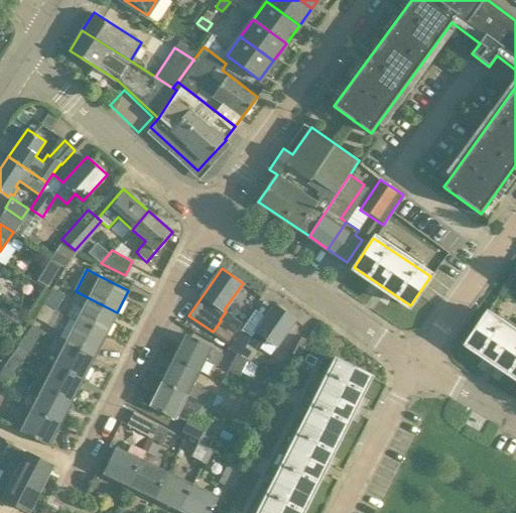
[(84,307),(77,321),(106,335),(117,312),(76,291),(75,291),(70,300),(84,307)]
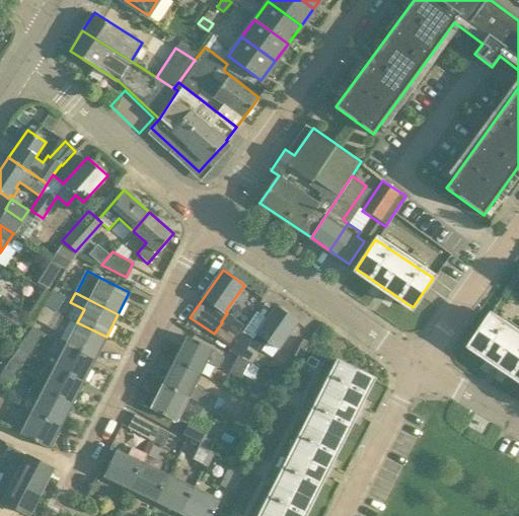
[(54,313),(43,305),(33,317),(48,323),(54,313)]
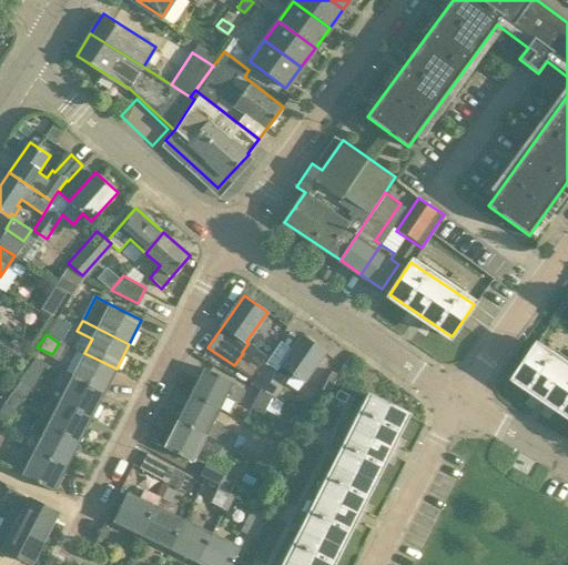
[(264,390),(273,394),(275,396),(292,373),(305,382),(326,352),(302,335),(277,370),(263,360),(250,383),(260,387),(264,390)]
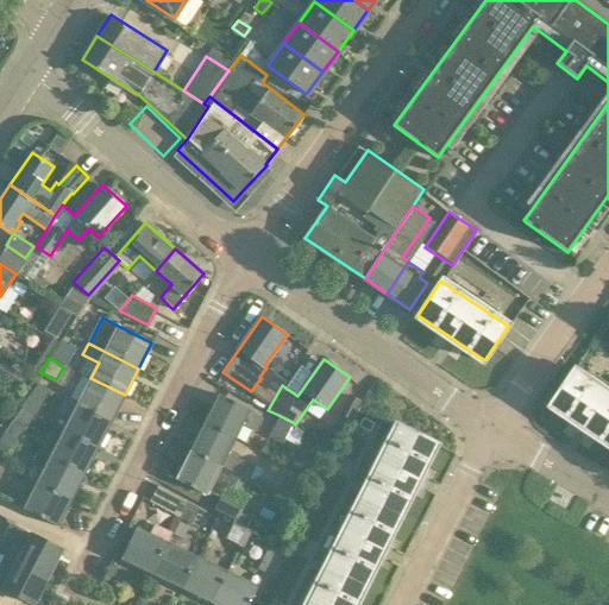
[(608,392),(573,369),(562,386),(550,404),(608,443),(608,392)]
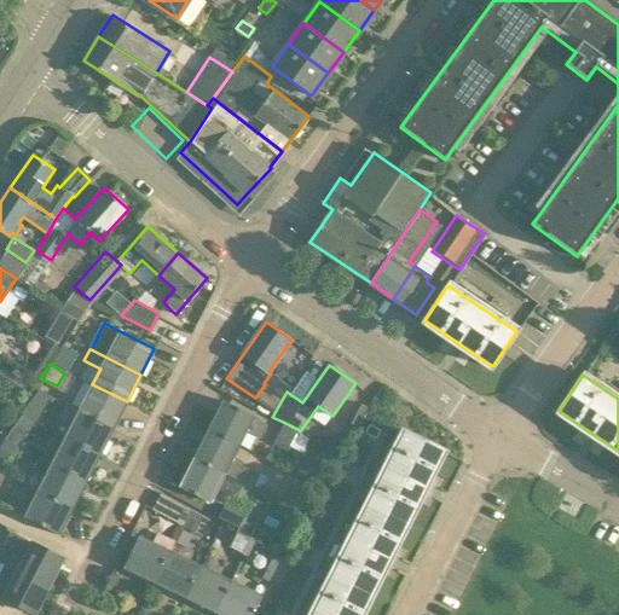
[(92,384),(77,411),(113,429),(127,401),(92,384)]
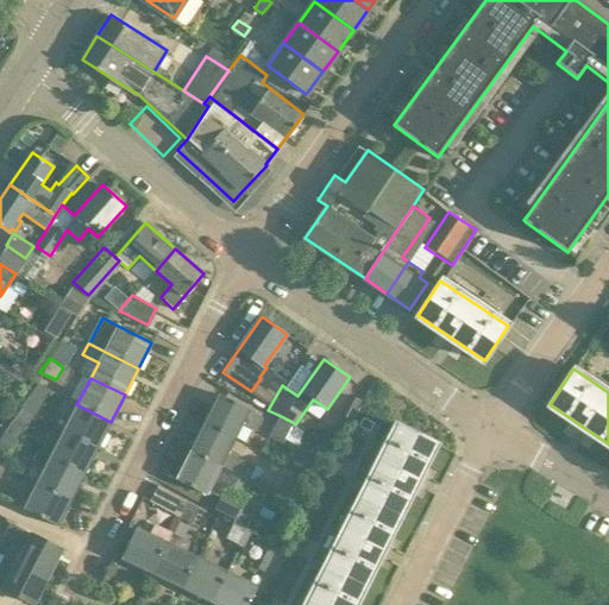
[(22,405),(33,413),(36,413),(49,386),(38,380),(20,404),(22,405)]
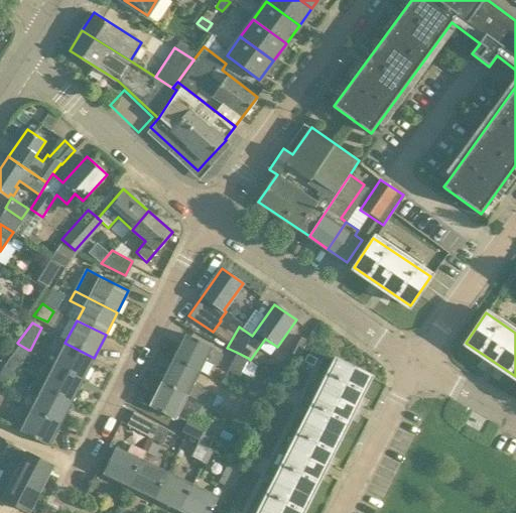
[(174,359),(199,371),(205,359),(217,365),(222,354),(211,348),(211,347),(187,334),(174,359)]
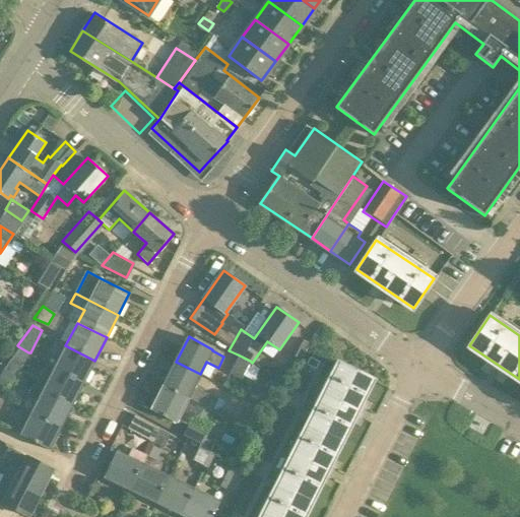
[(42,362),(54,368),(83,382),(94,361),(65,345),(54,339),(42,362)]
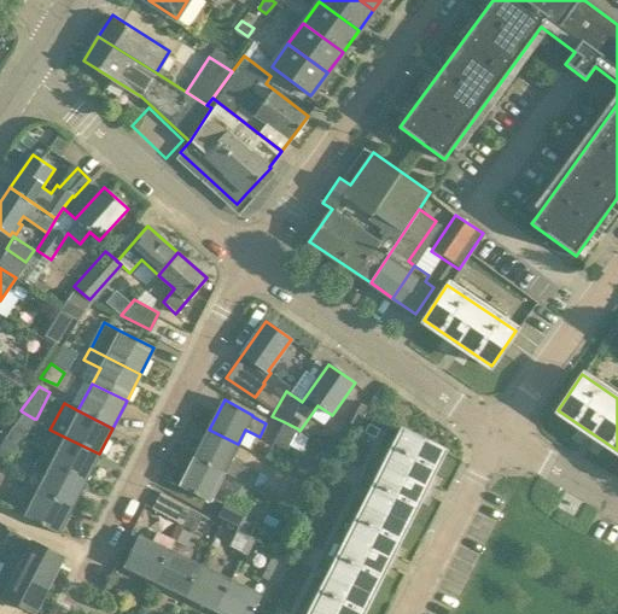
[(4,437),(16,443),(34,419),(22,411),(4,437)]
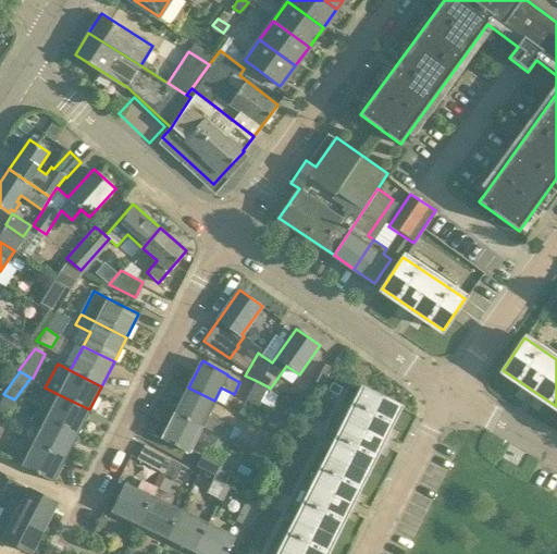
[(258,405),(268,386),(259,382),(255,380),(245,398),(258,405)]
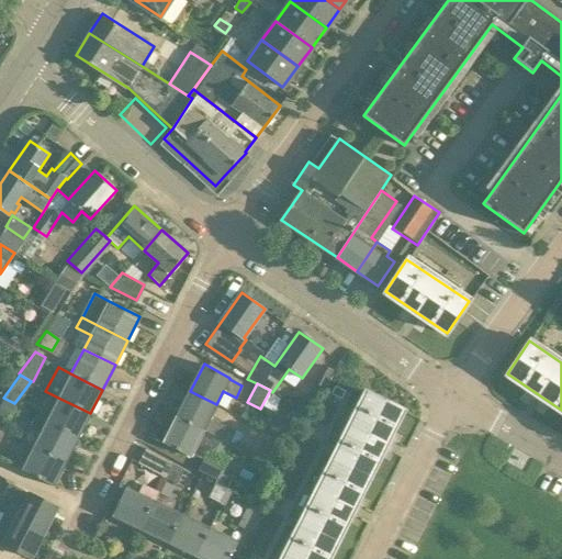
[(178,416),(203,429),(213,434),(225,440),(232,428),(218,422),(217,417),(211,414),(216,404),(190,391),(178,416)]
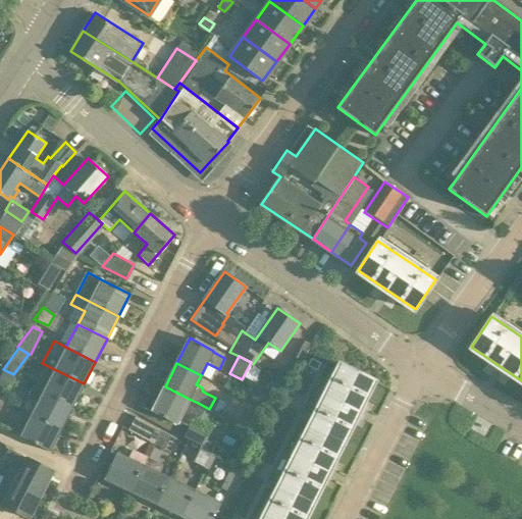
[(263,518),(304,518),(374,380),(342,364),(263,518)]
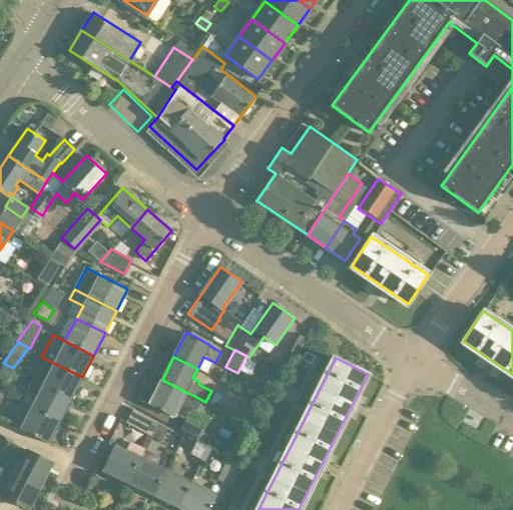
[(13,368),(3,363),(0,367),(0,377),(5,380),(13,368)]
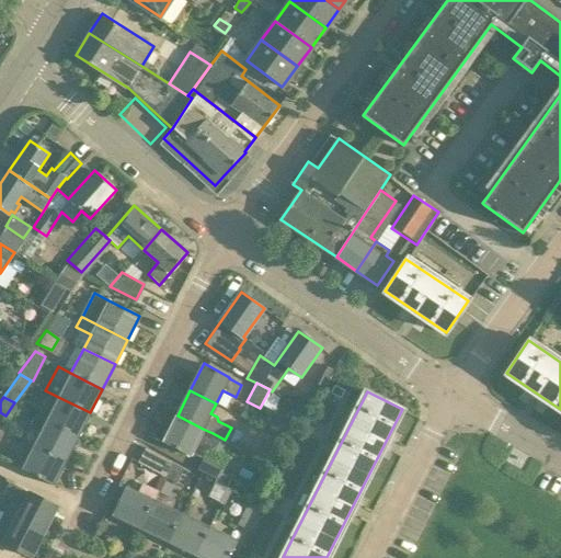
[(58,397),(46,421),(77,436),(90,412),(58,397)]
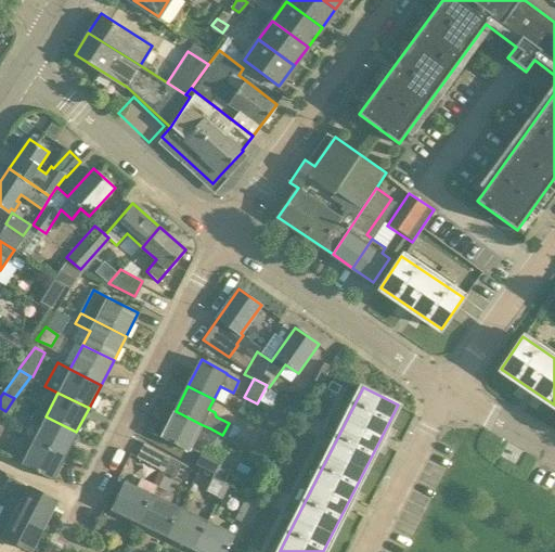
[(39,429),(34,439),(64,456),(76,432),(46,416),(34,410),(27,423),(39,429)]
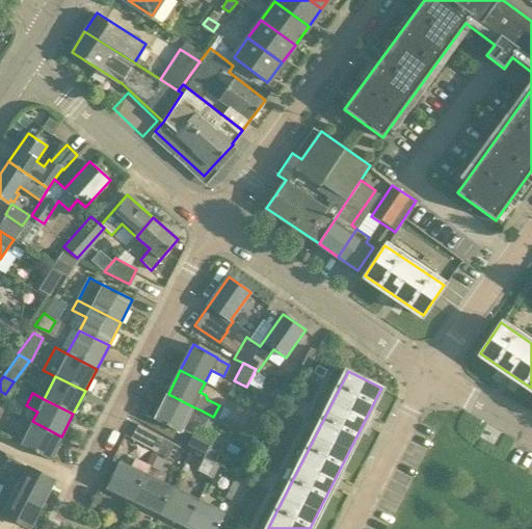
[(192,406),(168,394),(155,419),(180,431),(192,406)]
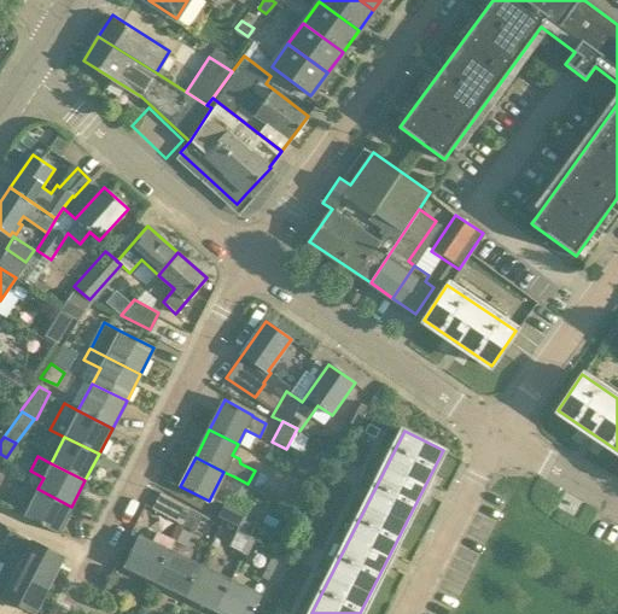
[(242,496),(248,484),(234,477),(228,489),(242,496)]
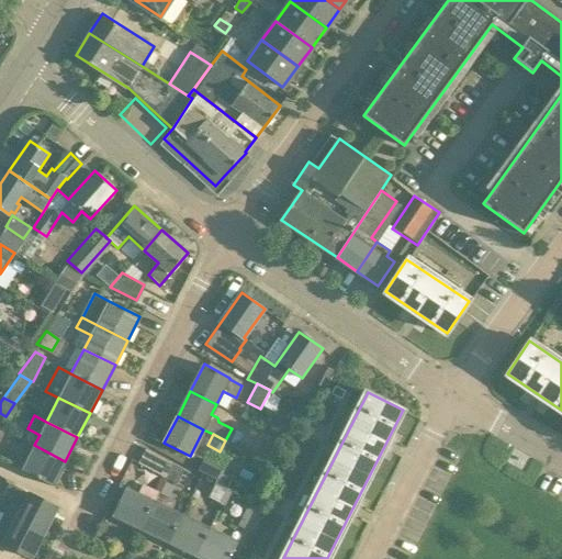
[(65,461),(34,445),(21,469),(53,485),(65,461)]
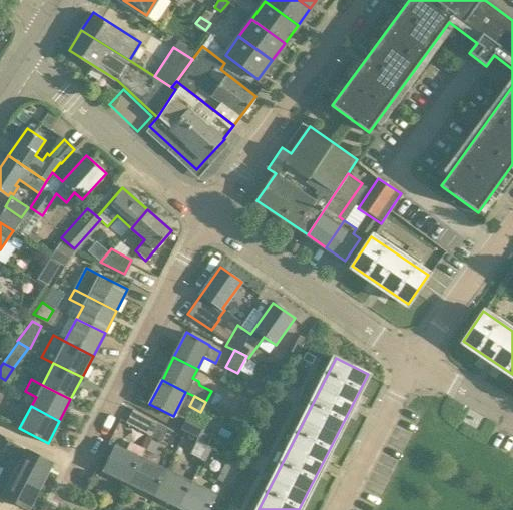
[(157,422),(158,421),(132,407),(125,421),(151,435),(157,422)]
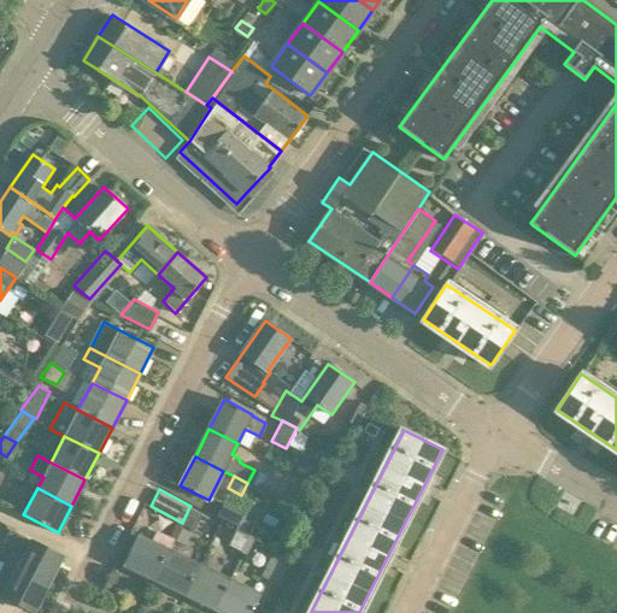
[(189,507),(182,523),(194,529),(203,512),(191,506),(189,507)]
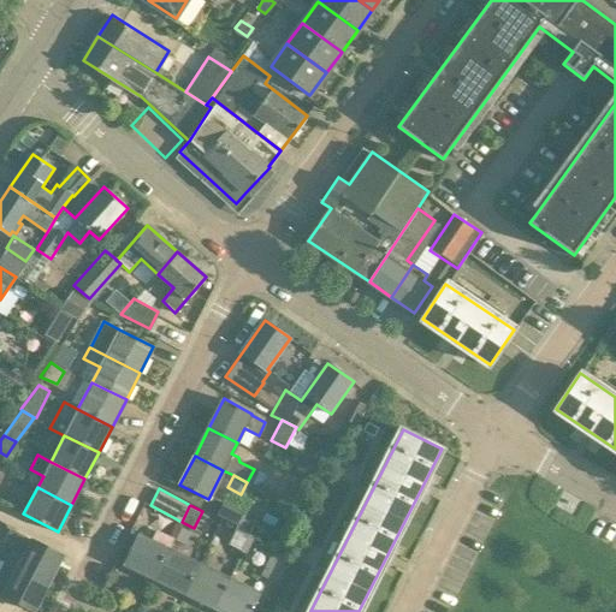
[(235,528),(248,535),(255,520),(242,514),(235,528)]
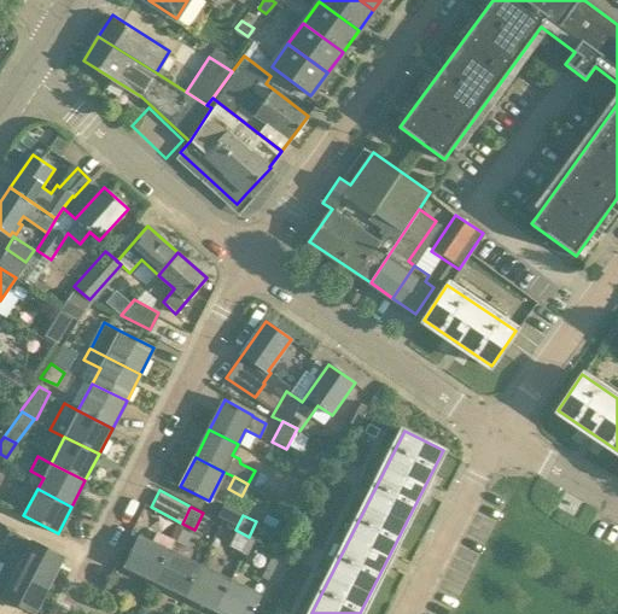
[(560,551),(569,525),(537,515),(529,542),(560,551)]
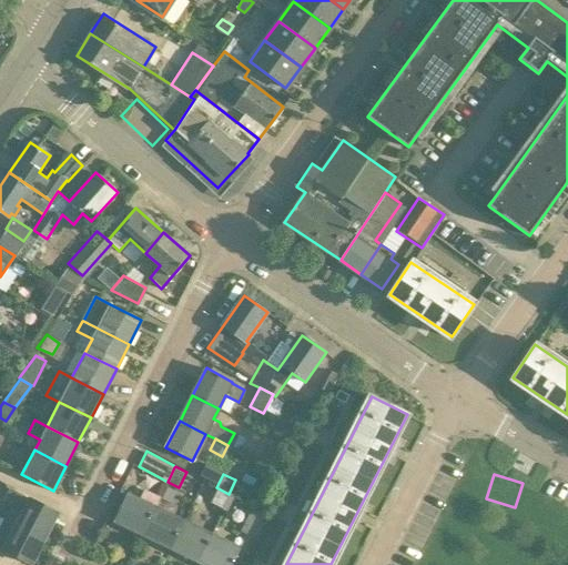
[(142,534),(155,506),(161,495),(143,487),(139,497),(127,492),(113,520),(142,534)]
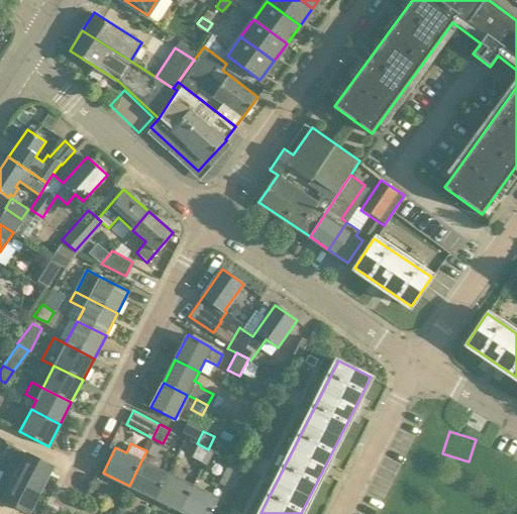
[(202,461),(208,449),(197,443),(191,455),(202,461)]
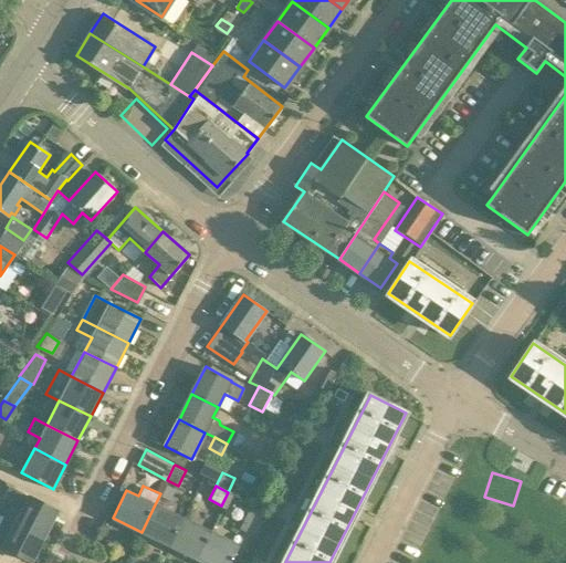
[(23,507),(16,521),(43,537),(56,511),(29,496),(13,487),(7,498),(23,507)]
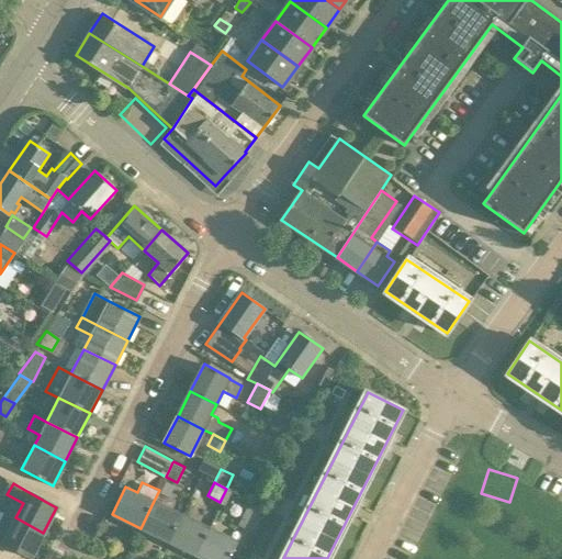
[(237,523),(253,530),(265,507),(249,500),(237,523)]
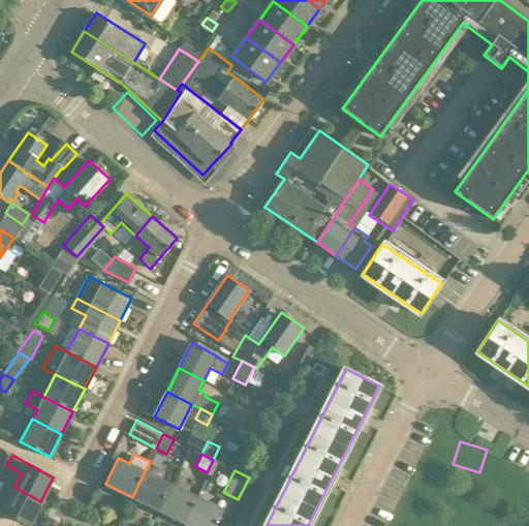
[(132,497),(158,511),(170,484),(145,471),(132,497)]
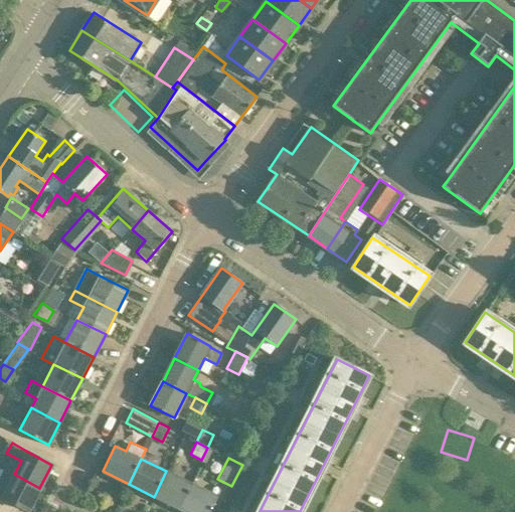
[(154,497),(178,509),(191,484),(166,471),(154,497)]
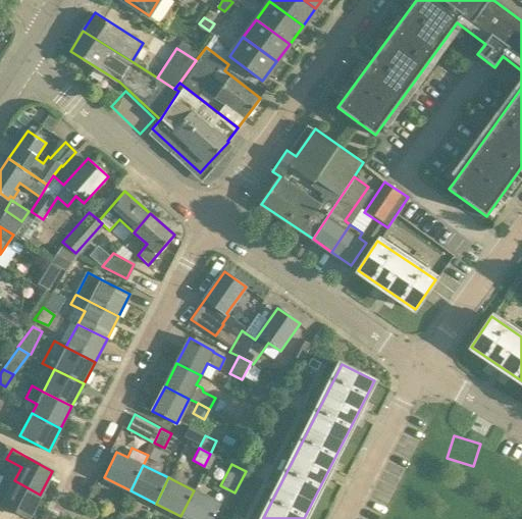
[(28,518),(40,495),(14,480),(7,494),(0,489),(0,501),(2,503),(2,504),(28,518)]
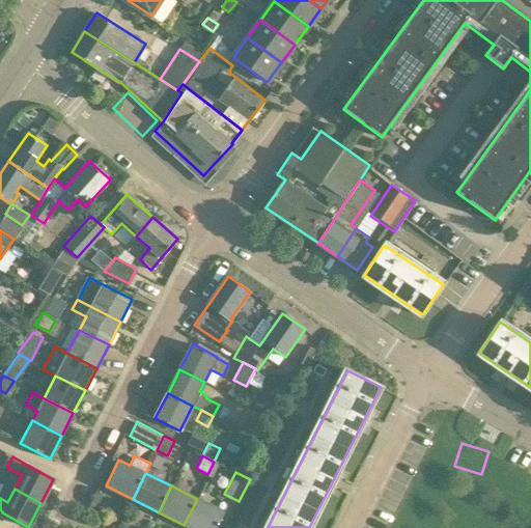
[(197,499),(184,525),(190,527),(216,527),(224,512),(197,499)]
